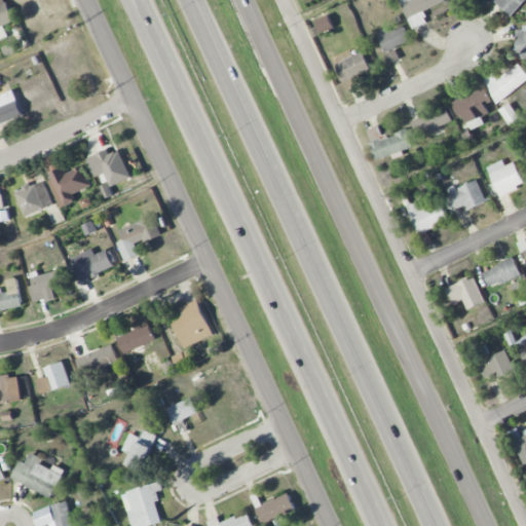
[(14,21),(5,0),(0,0),(0,39),(8,36),(4,25),(14,21)]
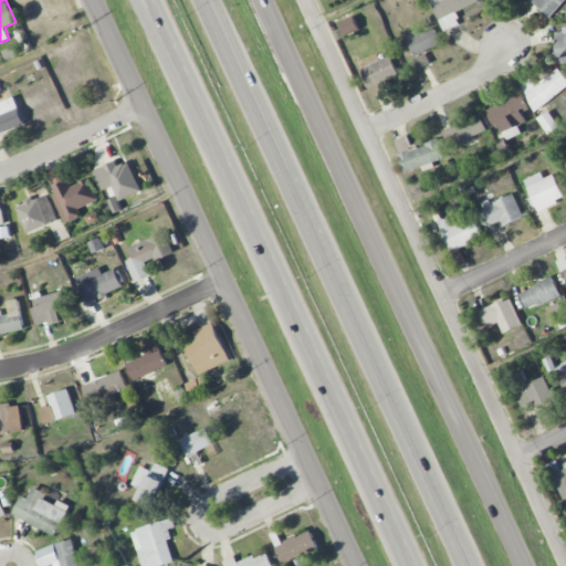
[(456,12),(479,2),(478,0),(430,0),(444,32),(461,25),(456,12)]
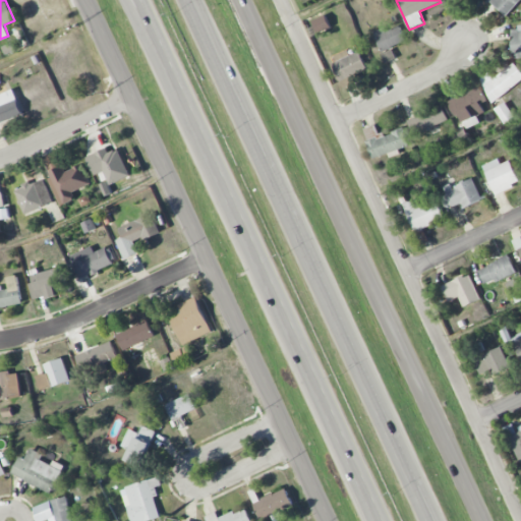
[(520,0),(488,0),(506,15),(520,0)]
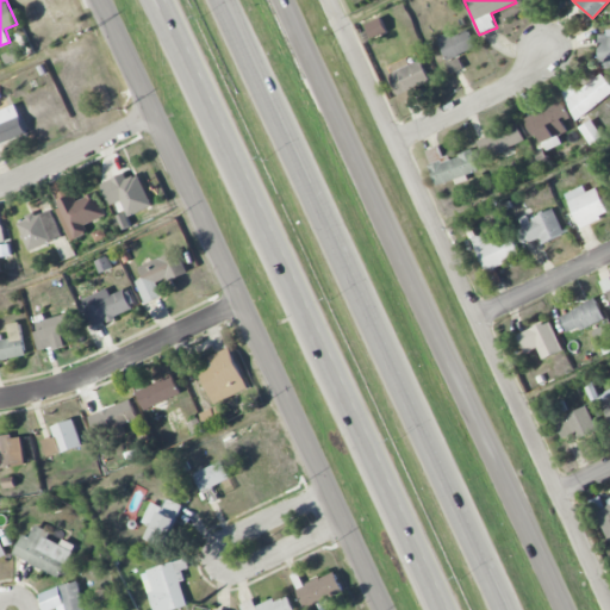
[(448,32),(435,38),(453,73),(465,68),(459,56),(475,47),(467,29),(452,37),(448,32)]
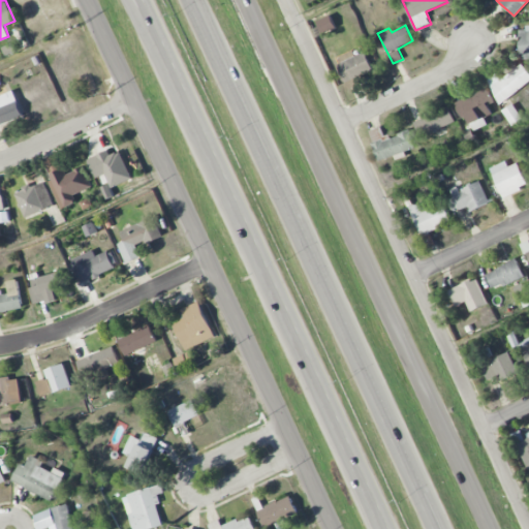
[(528,26),(519,27),(520,60),(528,59),(528,26)]
